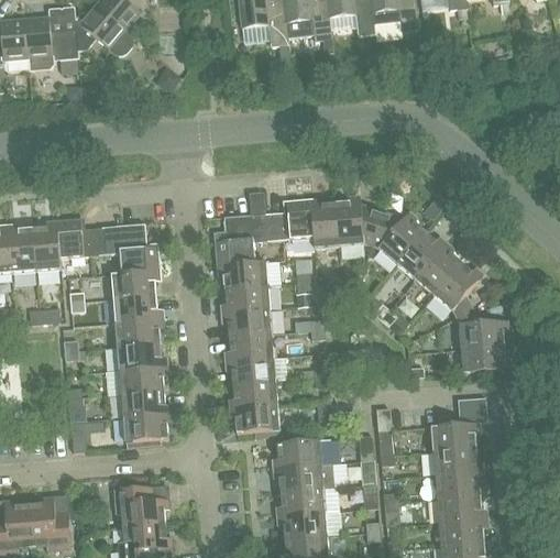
[(97,0),(92,4),(122,29),(138,11),(125,0),(97,0)]
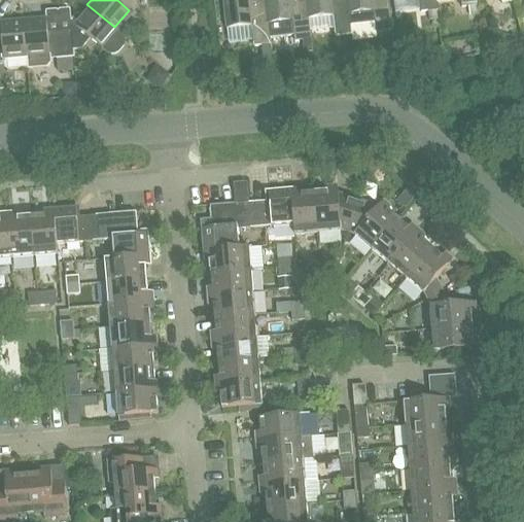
[(268,34),(266,20),(264,5),(263,5),(248,6),(247,0),(221,0),(224,25),(249,22),(251,42),(269,40),(268,34)]
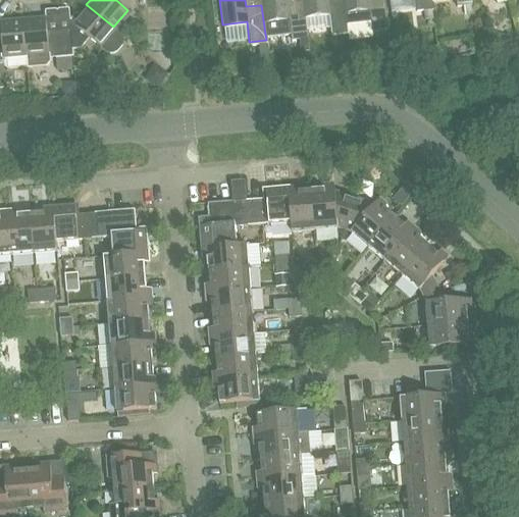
[(265,34),(289,31),(290,37),(297,37),(299,50),(307,49),(304,14),(303,14),(301,0),(287,2),(286,0),(259,0),(260,5),(261,5),(263,19),(265,34)]
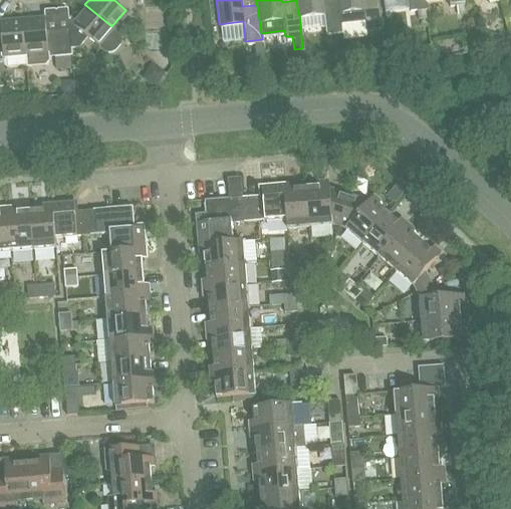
[(339,21),(338,10),(337,10),(336,0),(296,0),(298,14),(299,14),(322,12),(324,32),(340,30),(339,21)]
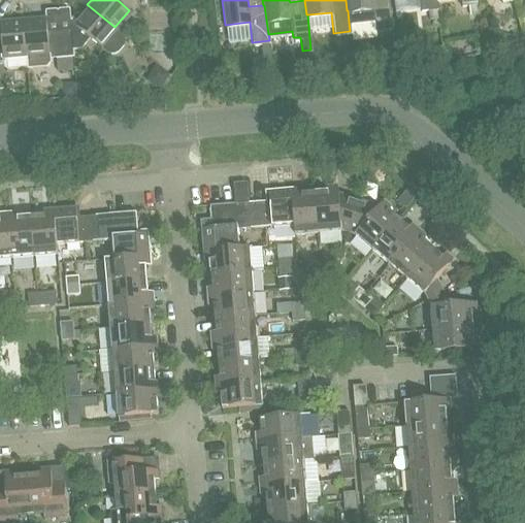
[(349,22),(372,19),(373,28),(391,26),(387,0),(346,0),(347,10),(348,10),(349,22)]
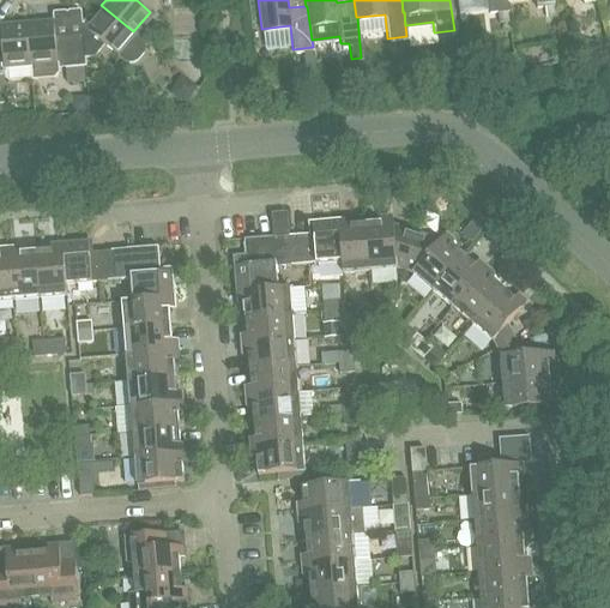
[(507,20),(506,7),(505,0),(485,0),(487,10),(494,8),(496,22),(507,20)]
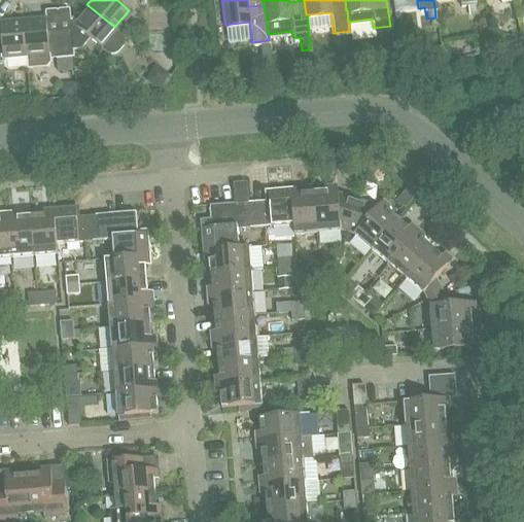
[(476,1),(476,0),(458,0),(458,3),(465,2),(466,11),(476,10),(475,1),(476,1)]
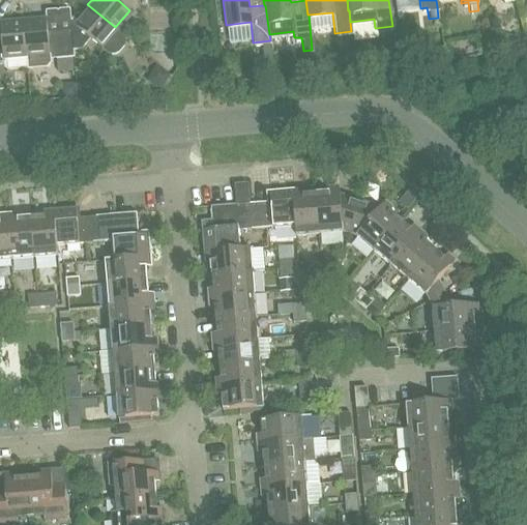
[(71,53),(71,45),(77,44),(86,33),(101,47),(101,46),(105,49),(108,50),(112,51),(116,49),(120,44),(122,38),(121,34),(122,33),(115,27),(87,4),(72,22),(74,22),(69,26),(57,27),(59,54),(71,53)]
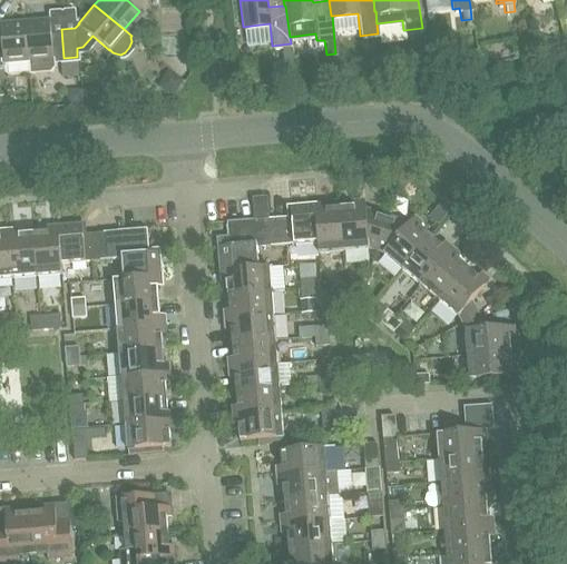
[(22,18),(26,57),(27,68),(49,66),(51,65),(50,59),(59,59),(60,72),(78,70),(77,57),(64,58),(61,29),(48,30),(47,16),(22,18)]
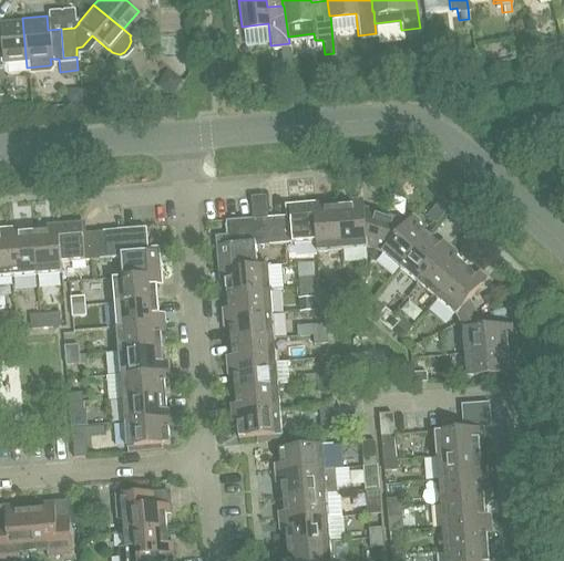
[(0,63),(1,63),(2,70),(27,68),(26,56),(22,18),(0,20),(0,63)]
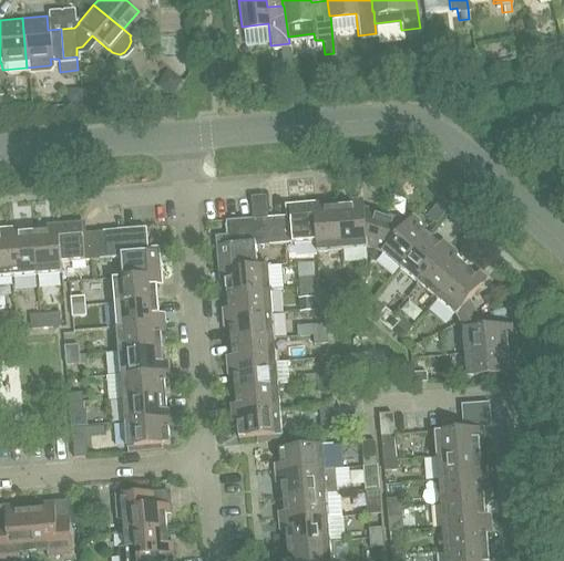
[(551,31),(542,43),(552,52),(562,40),(551,31)]
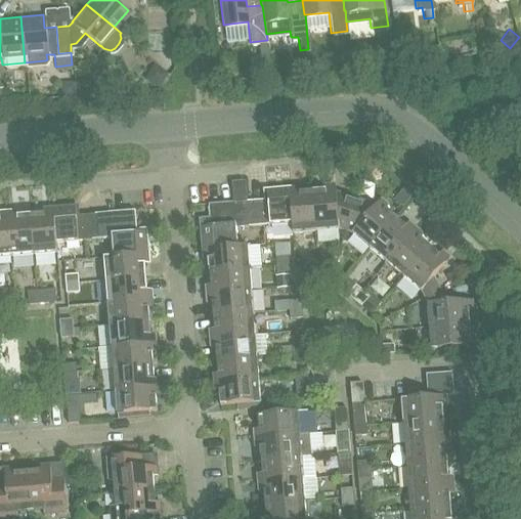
[(393,32),(379,33),(381,45),(394,44),(393,32)]
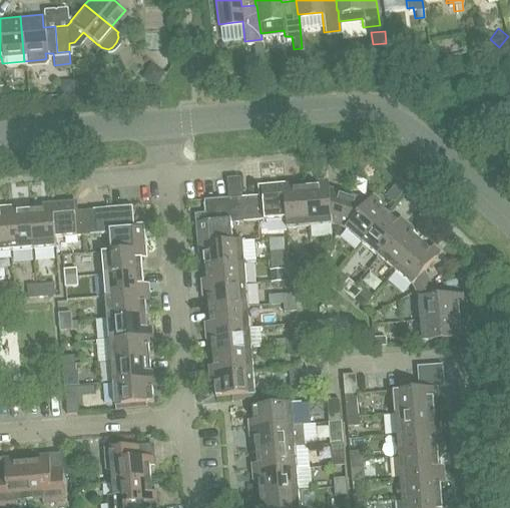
[(260,39),(251,40),(252,51),(261,50),(260,39)]
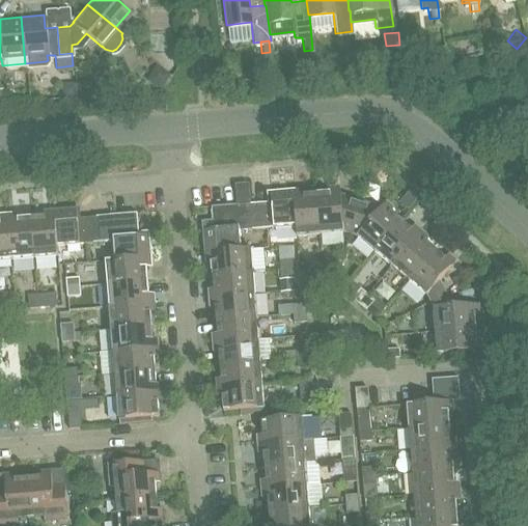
[(80,76),(76,81),(76,87),(83,93),(89,93),(93,89),(92,82),(85,76),(80,76)]
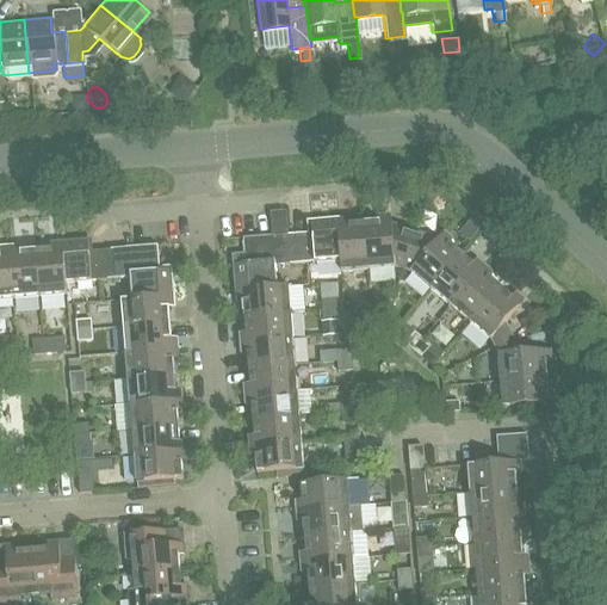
[(422,186),(407,186),(408,209),(417,208),(422,195),(422,186)]
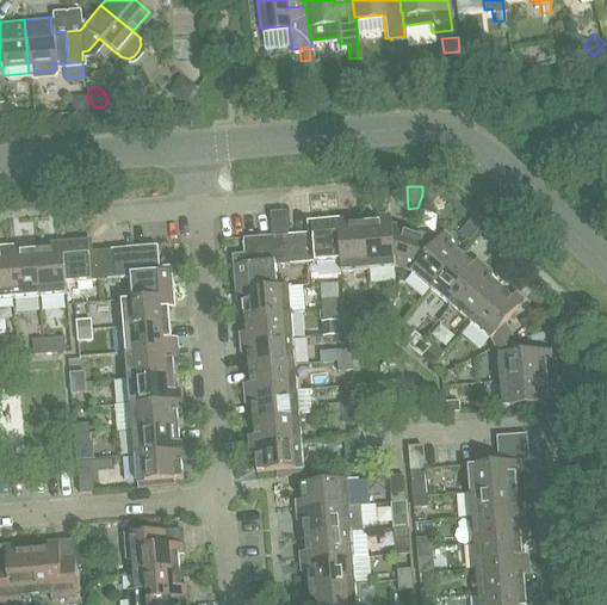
[(286,230),(289,260),(340,257),(339,221),(338,215),(309,217),(310,228),(286,230)]
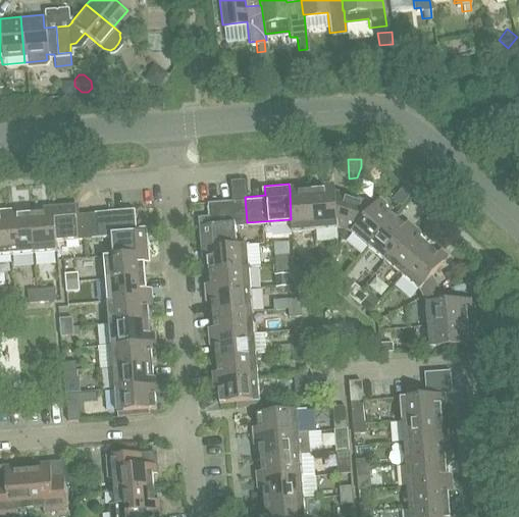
[(332,185),(310,187),(313,227),(336,225),(343,227),(354,195),(332,188),(332,185)]
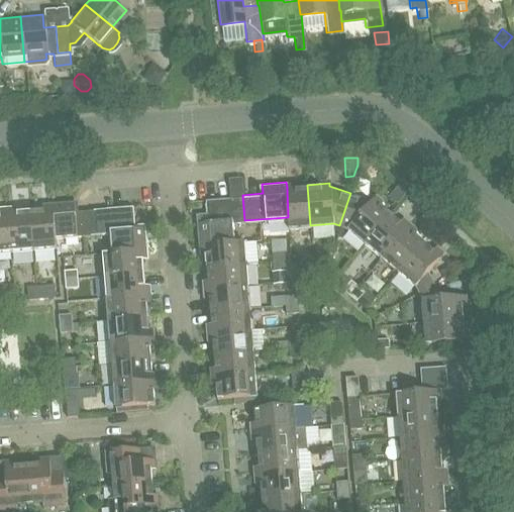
[(307,185),(287,187),(288,217),(287,227),(310,225),(307,185)]
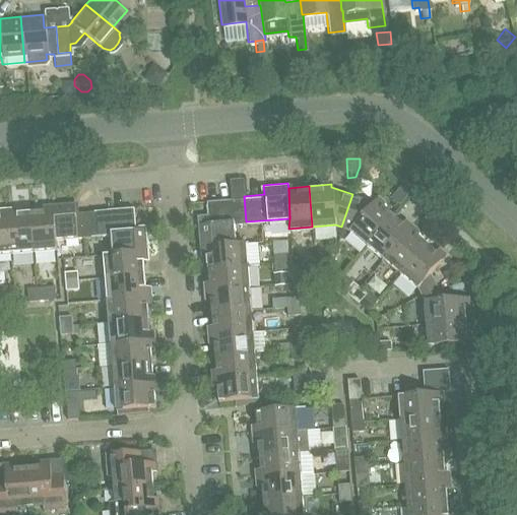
[(352,194),(341,227),(346,229),(366,244),(392,212),(374,197),(372,200),(352,194)]
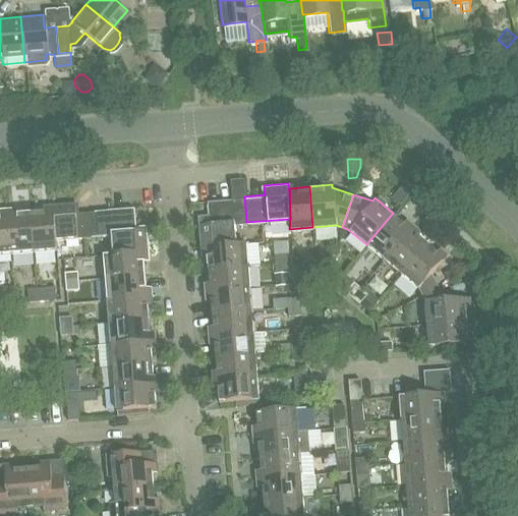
[(197,222),(199,244),(245,241),(245,240),(236,241),(234,223),(246,222),(244,196),(207,199),(208,215),(198,216),(199,222),(197,222)]
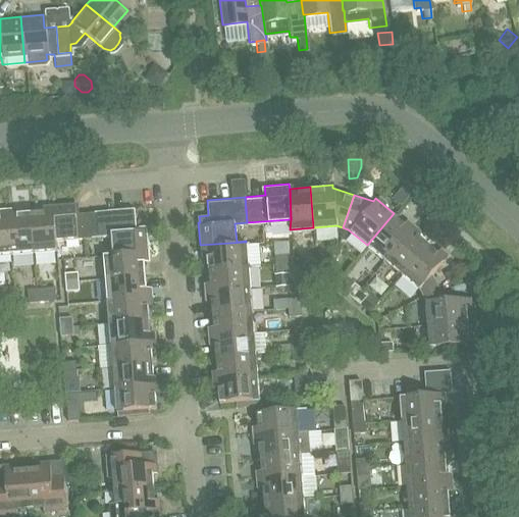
[(95,209),(74,211),(73,201),(49,203),(50,207),(51,207),(54,239),(55,239),(97,235),(95,209)]
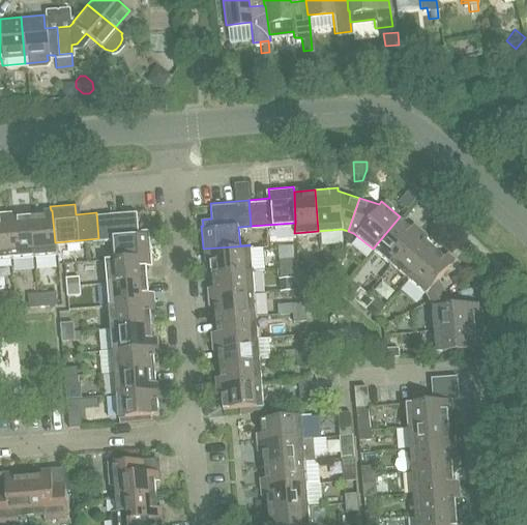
[(136,209),(96,212),(98,238),(112,237),(113,256),(104,257),(104,258),(134,256),(149,255),(147,230),(137,231),(136,209)]
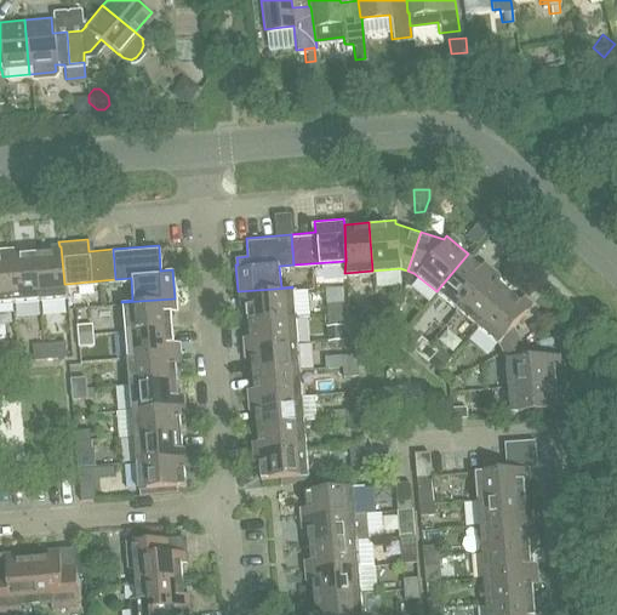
[(61,246),(60,246),(34,249),(38,297),(67,296),(66,284),(64,284),(61,246)]
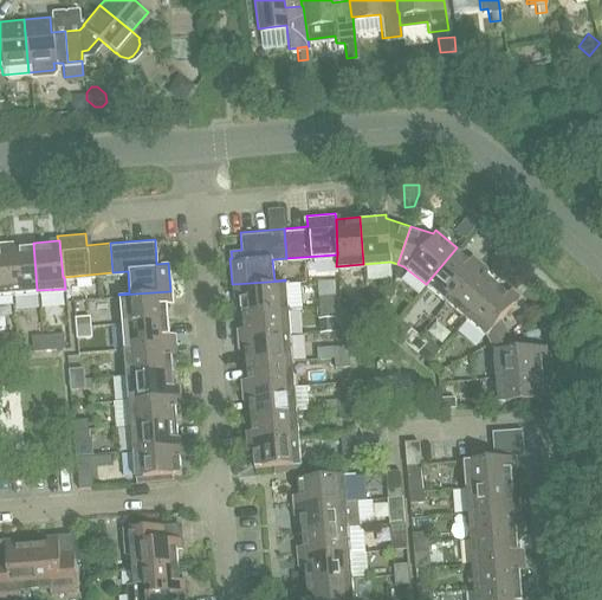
[(12,292),(37,290),(33,243),(7,245),(12,292)]
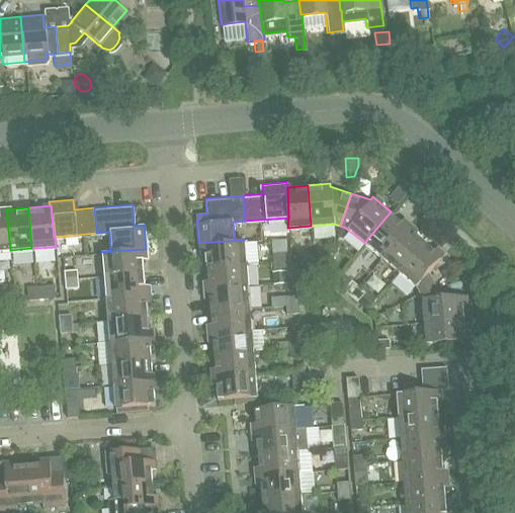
[(6,209),(0,209),(0,251),(10,250),(6,209)]
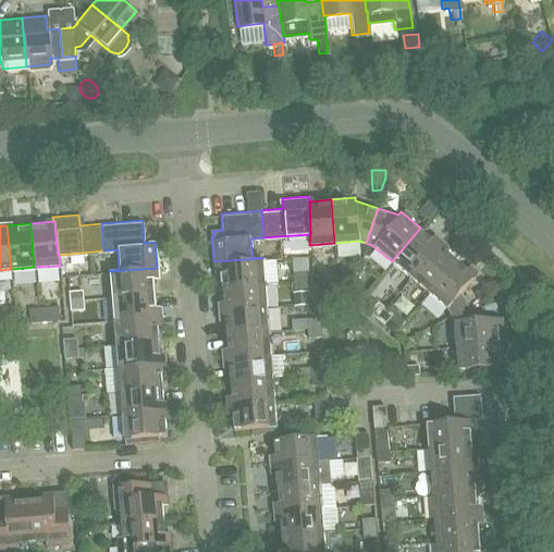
[(438,243),(420,228),(392,261),(409,277),(438,243)]
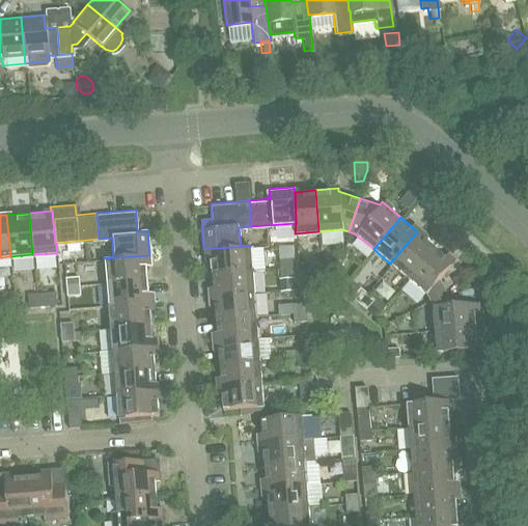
[(434,245),(417,231),(390,264),(408,277),(434,245)]
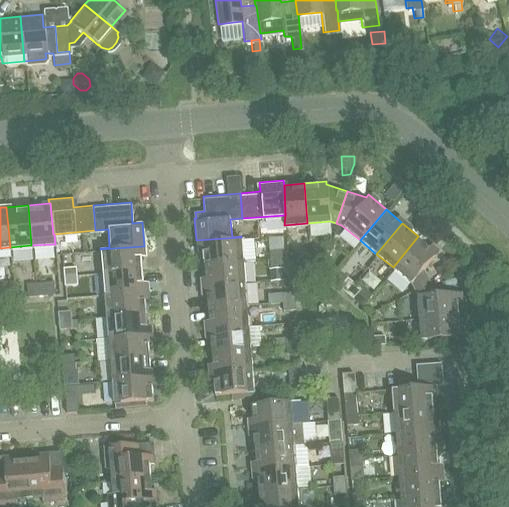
[(413,288),(430,279),(423,266),(436,251),(418,236),(393,267),(409,281),(413,288)]
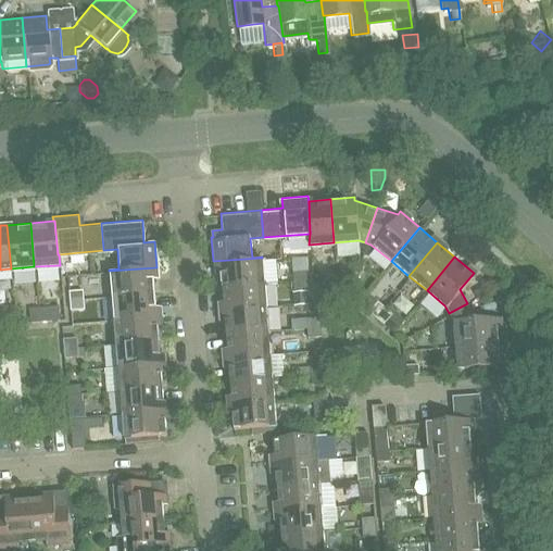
[(220,262),(220,271),(221,285),(263,282),(262,258),(213,261),(213,263),(220,262)]
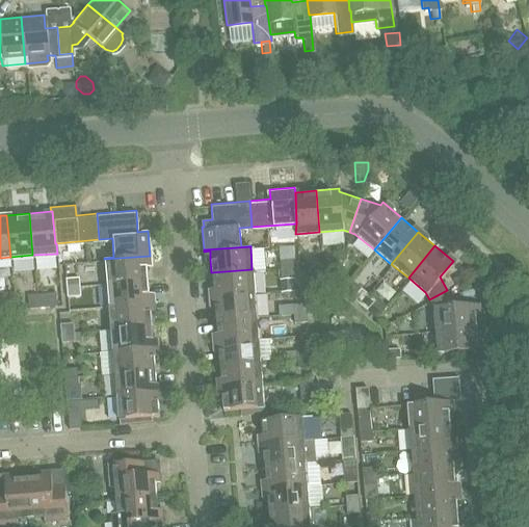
[(104,259),(106,282),(147,278),(144,257),(150,256),(134,257),(104,259)]
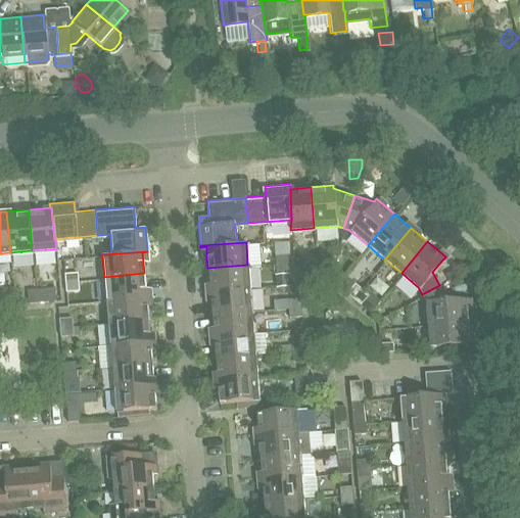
[(274,253),(275,263),(287,262),(286,252),(274,253)]
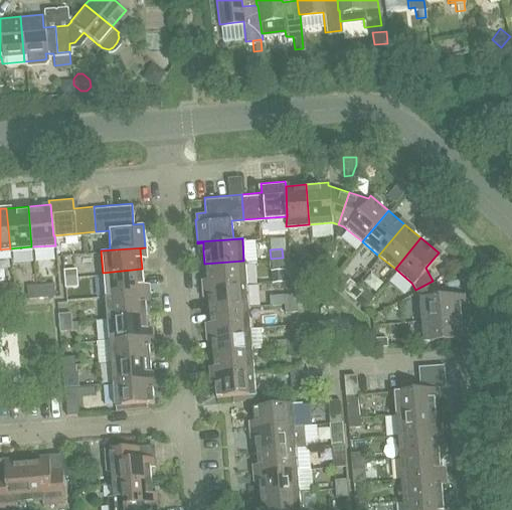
[(283,258),(271,259),(271,268),(284,267),(283,258)]
